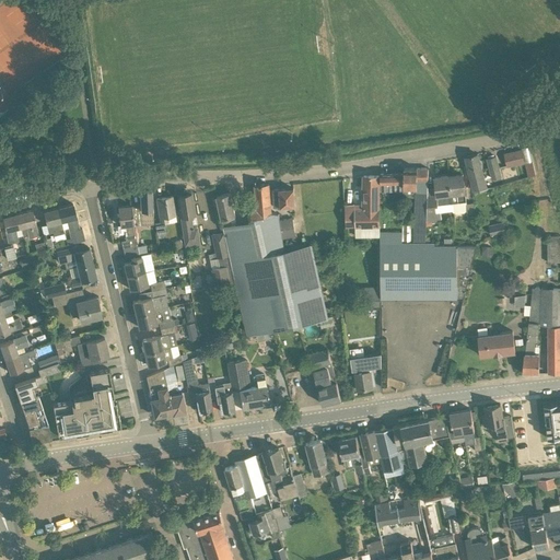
[(504,154),(508,166),(524,163),(521,150),(504,154)]
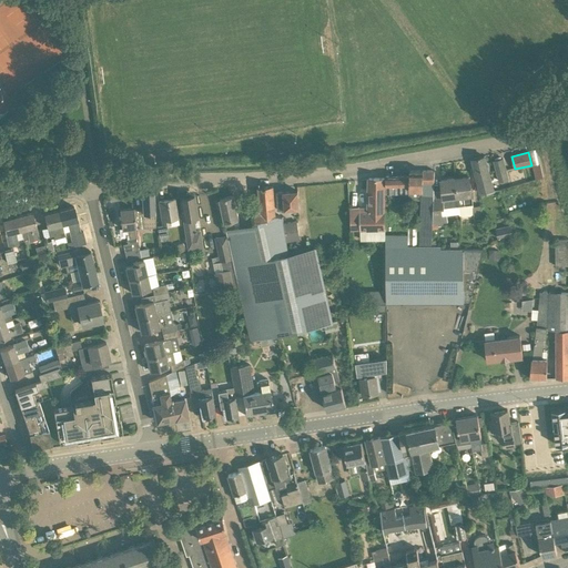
[(493,191),(484,156),(473,160),(480,193),(493,191)]
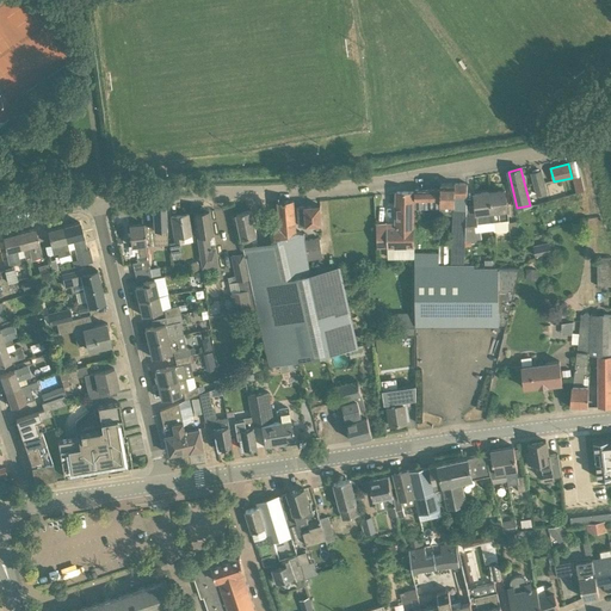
[(531,173),(536,195),(547,192),(541,171),(531,173)]
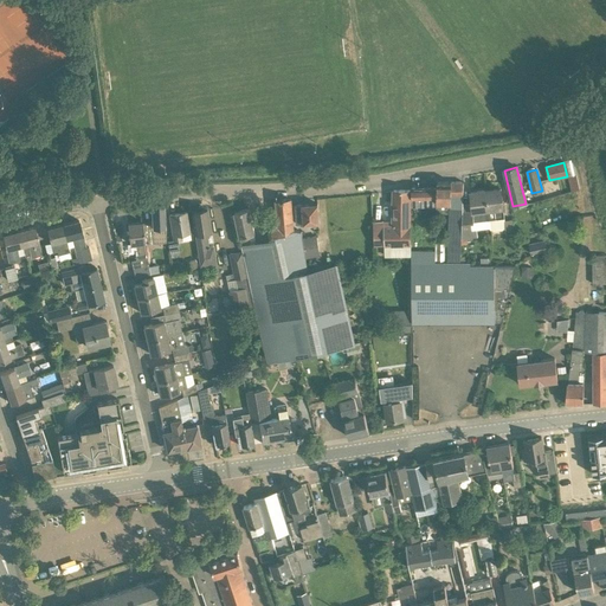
[(572,191),(580,189),(577,174),(568,176),(572,191)]
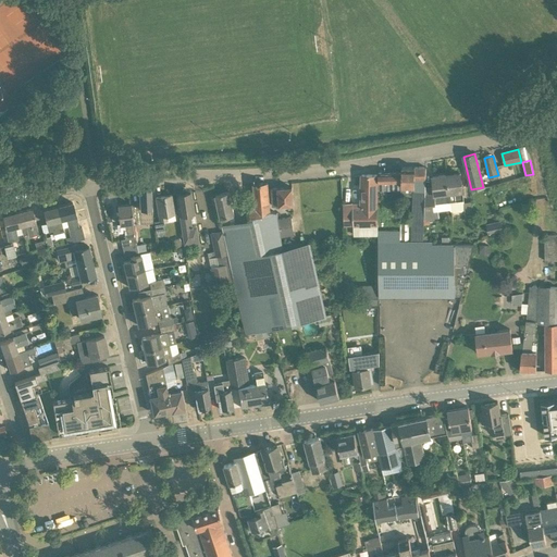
[(401,196),(413,196),(425,197),(425,187),(426,168),(401,166),(401,172),(401,182),(401,187),(401,196)]
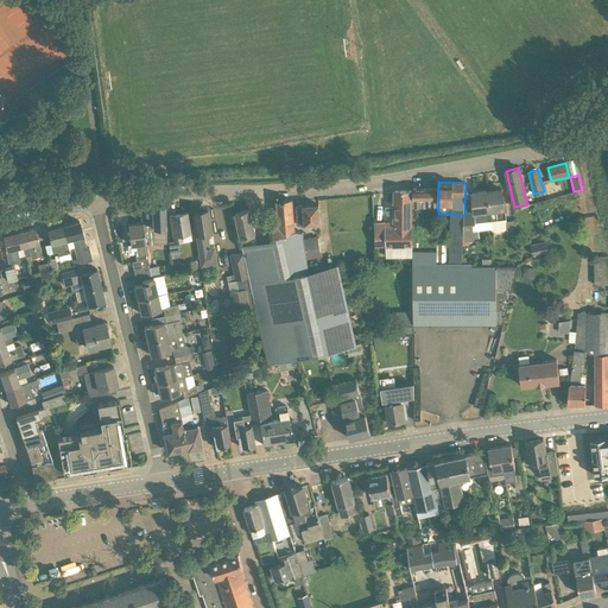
[(438,188),(412,189),(413,198),(438,198),(438,188)]
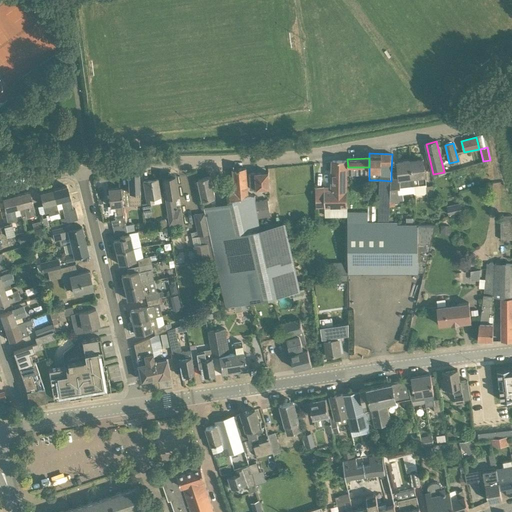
[(423,159),(410,160),(414,192),(418,194),(426,193),(427,193),(426,186),(427,186),(426,184),(423,159)]
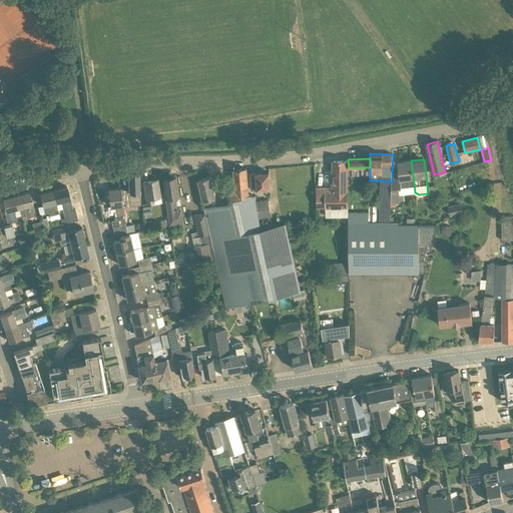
[(347,160),(334,160),(333,187),(316,188),(317,207),(325,207),(348,207),(348,190),(347,160)]
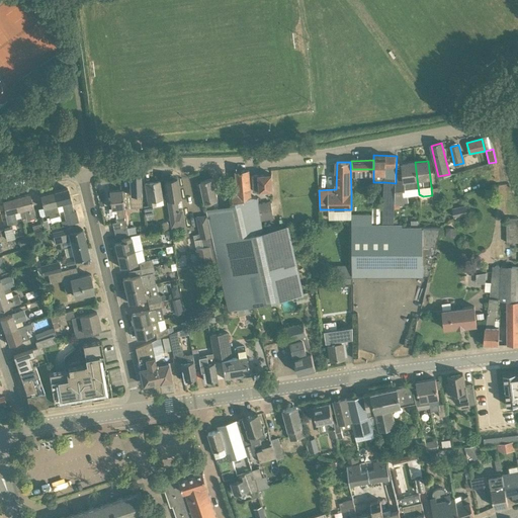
[(419,194),(415,162),(402,164),(403,173),(396,174),(396,183),(395,209),(400,208),(400,204),(405,203),(403,196),(419,194)]
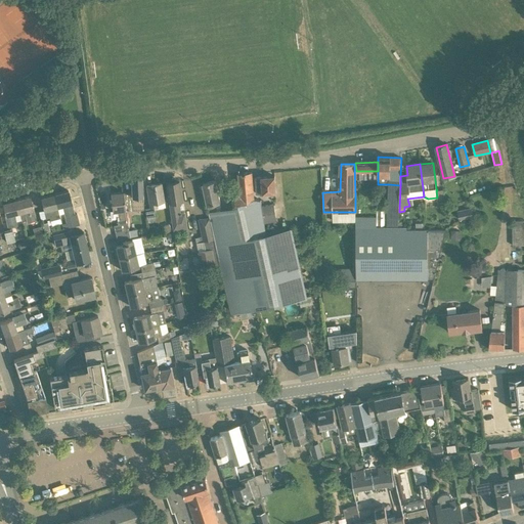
[(231,198),(232,206),(260,200),(253,199),(252,172),(238,173),(239,195),(231,198)]
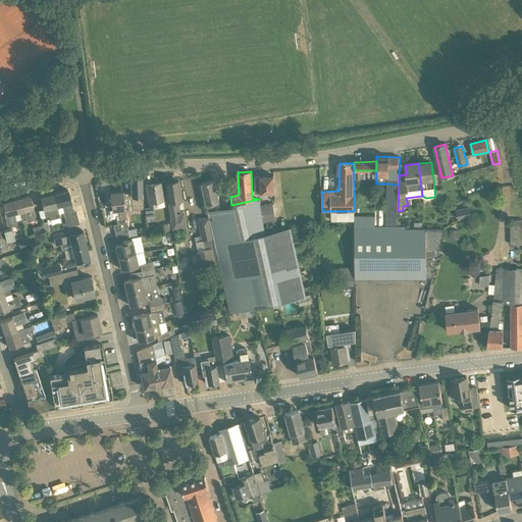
[(143,207),(141,174),(141,173),(141,172),(129,173),(131,191),(123,192),(122,192),(124,203),(129,203),(129,208),(143,207)]
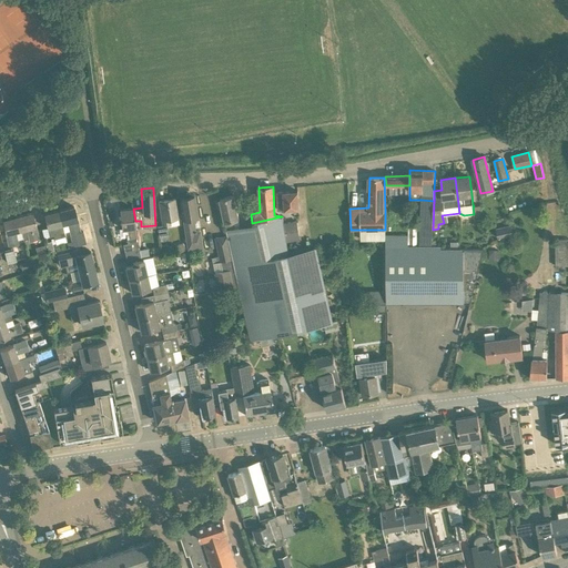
[(284,210),(298,209),(297,191),(277,192),(279,209),(284,209),(284,210)]
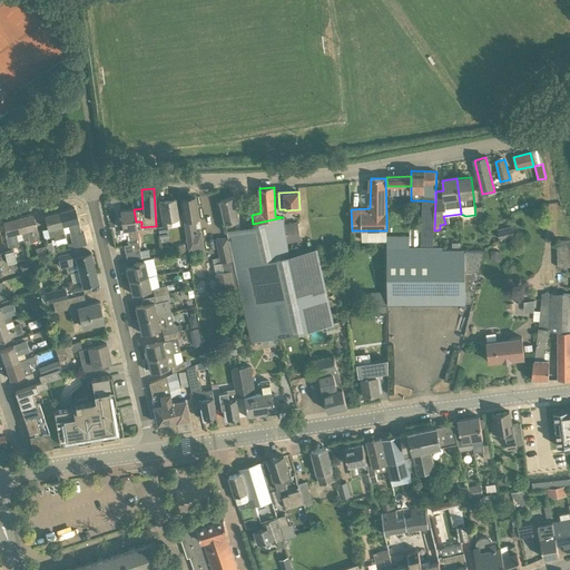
[(193,218),(198,218),(195,196),(179,199),(188,252),(203,249),(200,233),(195,233),(193,218)]
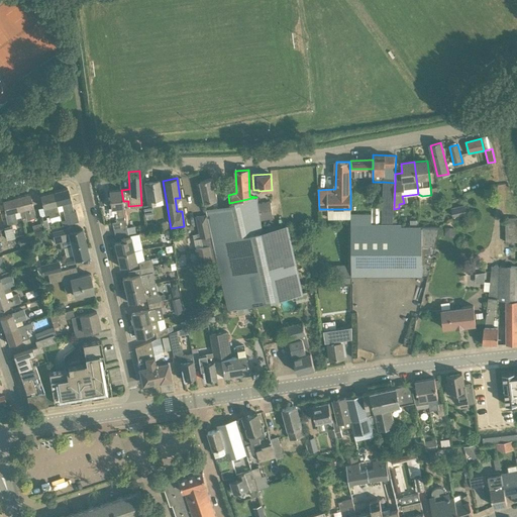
[(200,181),(206,209),(214,207),(212,201),(217,200),(213,178),(200,181)]
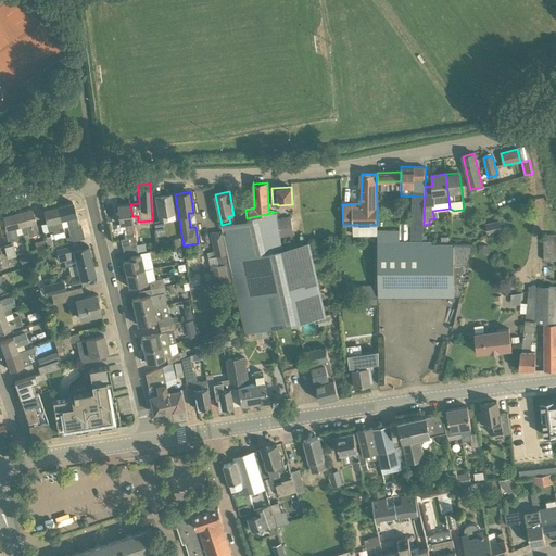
[(166,215),(174,214),(172,194),(155,198),(160,220),(154,222),(156,232),(164,231),(163,220),(166,220),(166,215)]
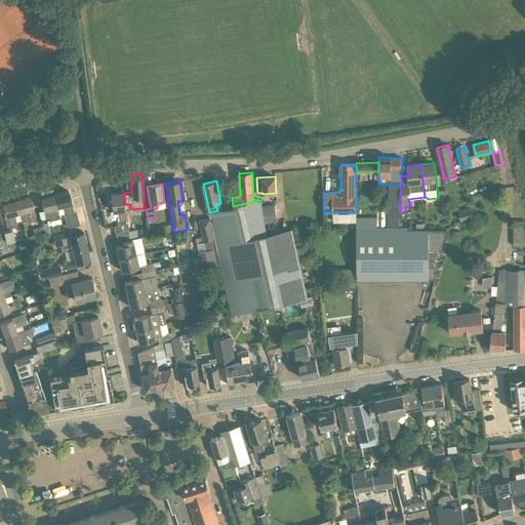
[(377,210),(377,217),(377,227),(399,227),(400,217),(400,212),(401,186),(390,185),(388,210),(377,210)]
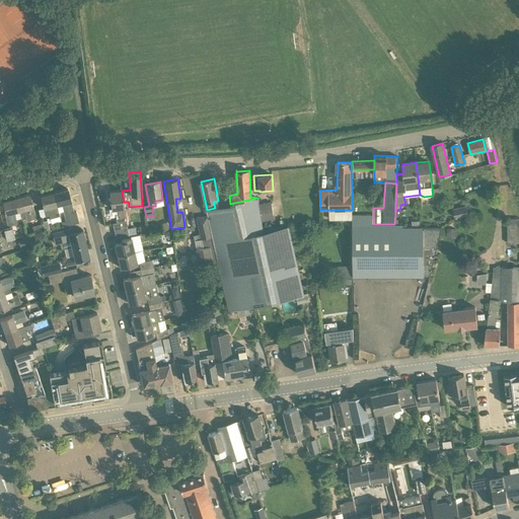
[(54,193),(59,212),(63,211),(67,226),(78,223),(75,212),(73,212),(68,189),(54,193)]
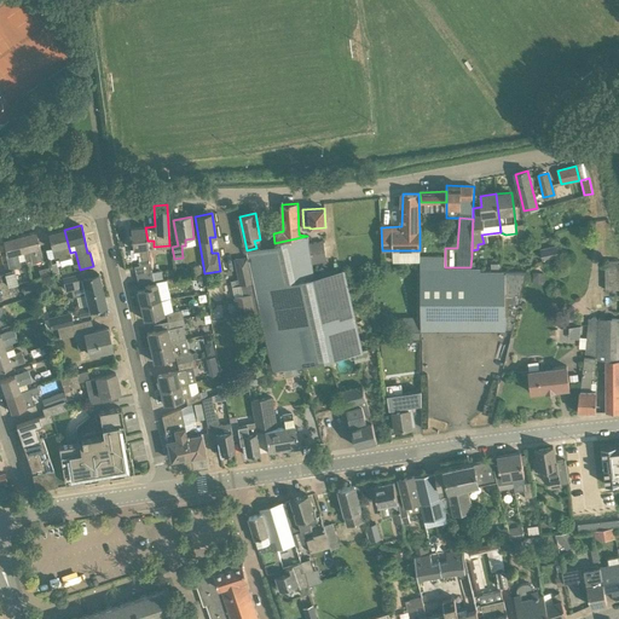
[(136,275),(151,271),(149,250),(148,250),(145,227),(131,229),(133,249),(138,248),(139,255),(138,255),(139,265),(134,266),(136,275)]
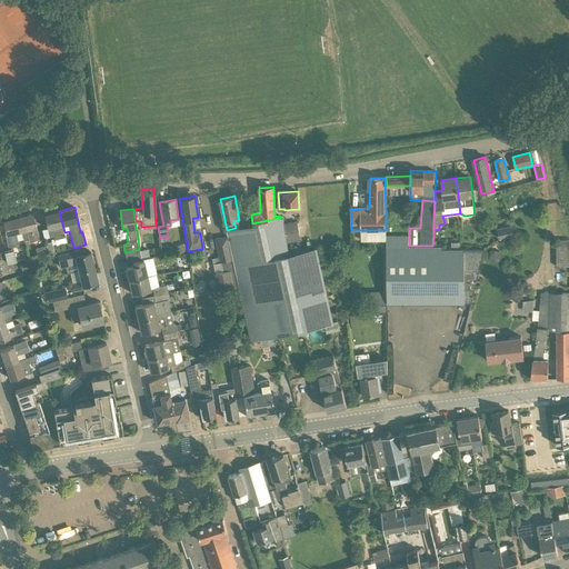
[(66,237),(65,232),(59,211),(43,215),(50,237),(53,236),(55,239),(66,237)]
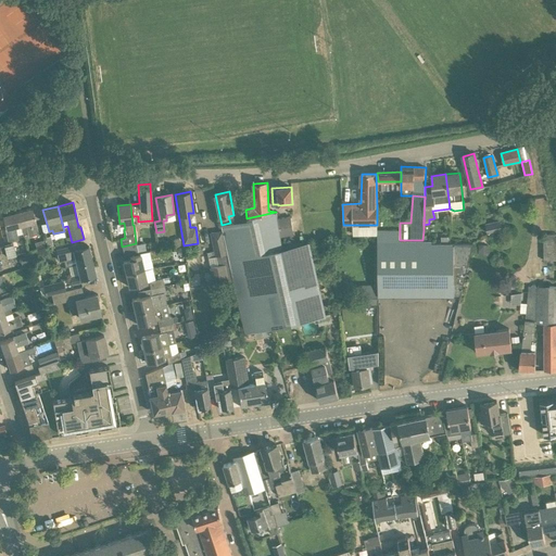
[(23,234),(27,232),(28,237),(39,235),(32,209),(17,212),(23,234)]
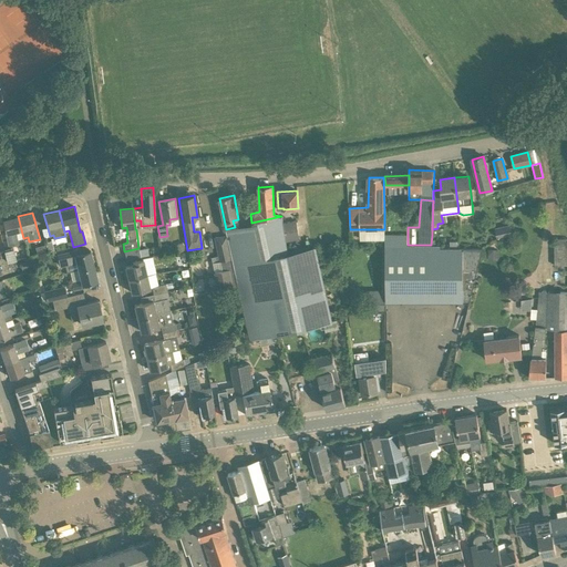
[(18,239),(23,238),(18,216),(2,220),(9,246),(19,244),(18,239)]
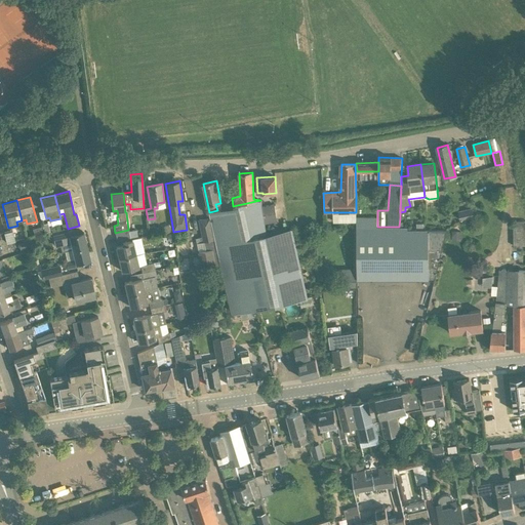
[(233,206),(221,209),(217,210),(209,212),(210,218),(220,265),(232,314),(240,313),(247,311),(307,297),(291,229),(267,234),(265,224),(261,206),(260,200),(233,206)]
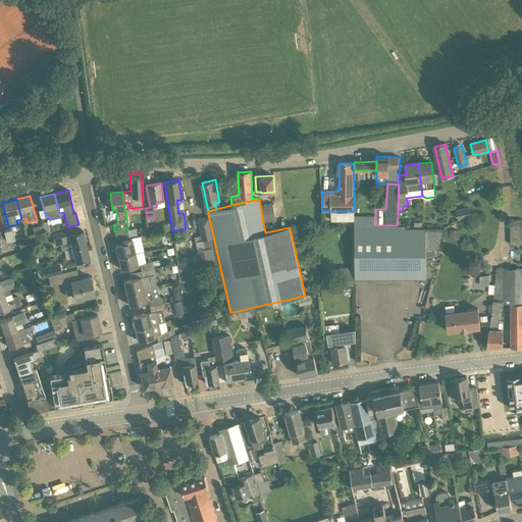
[(273,203),(260,205),(263,222),(275,220),(273,203)]
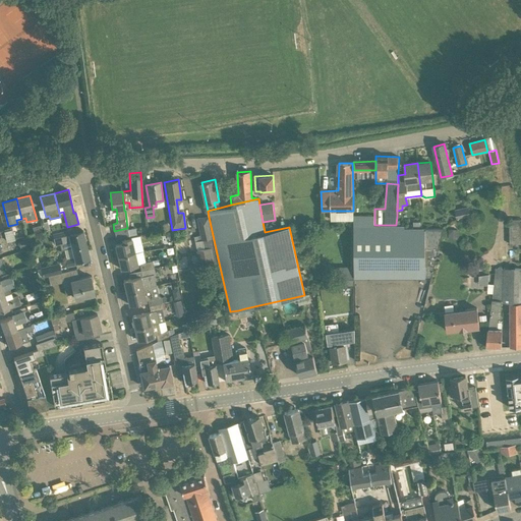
[(467,207),(455,210),(457,218),(469,216),(467,207)]
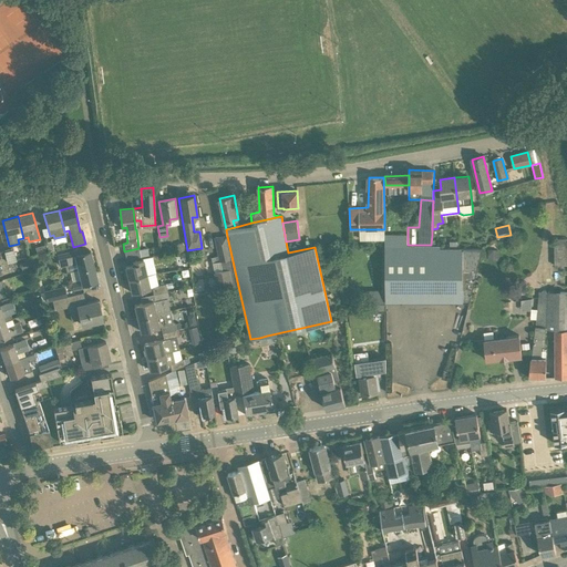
[(384,235),(385,302),(470,302),(483,248),(456,248),(450,248),(441,248),(441,246),(431,245),(408,245),(408,235),(384,235)]
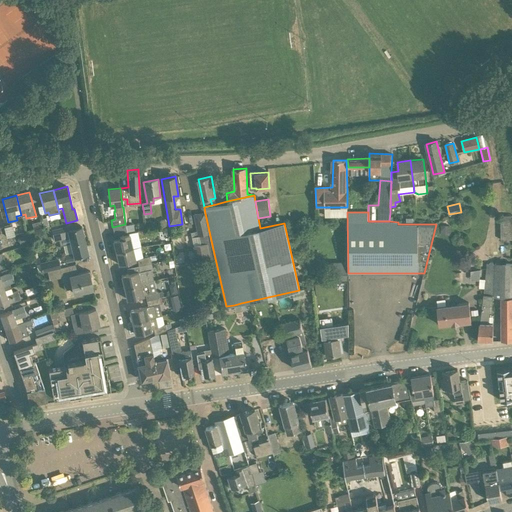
[(199,235),(201,244),(193,246),(197,262),(211,259),(215,258),(205,213),(195,215),(199,235)]
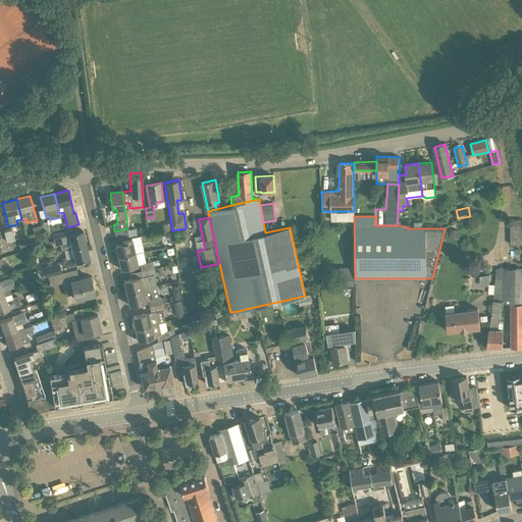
[(521,219),(510,220),(510,245),(521,244),(521,219)]
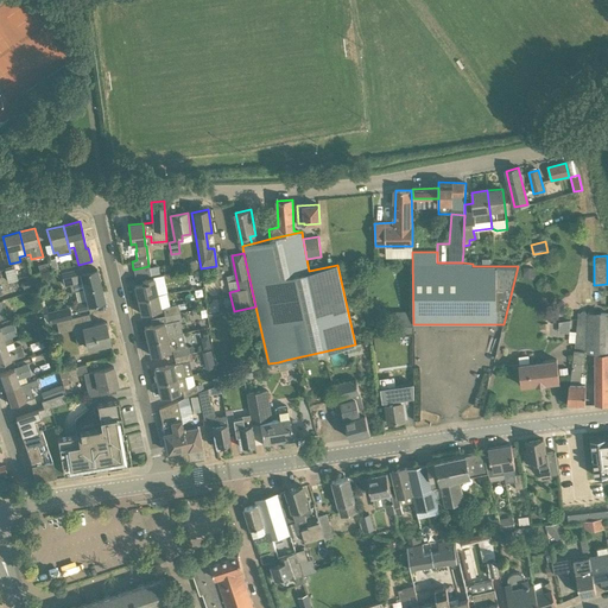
[(184,265),(188,271),(198,266),(195,259),(184,265)]
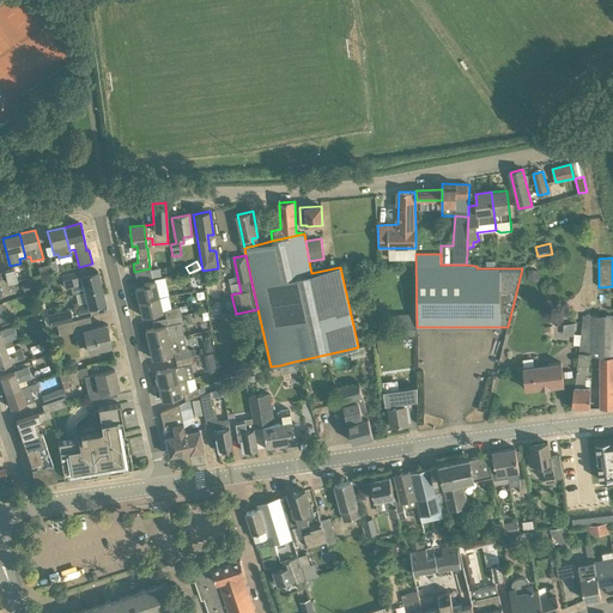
[(7,283),(17,281),(14,268),(4,271),(7,283)]
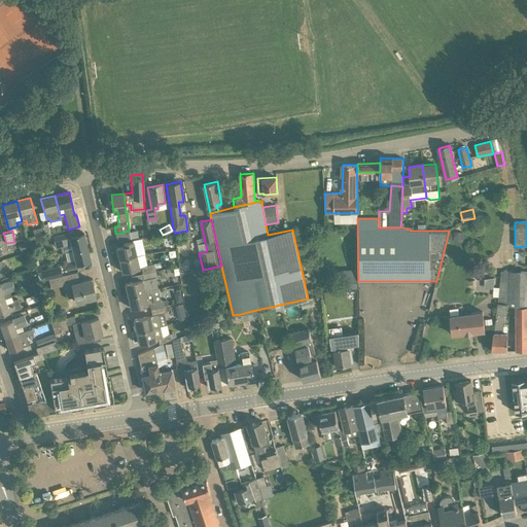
[(71,243),(73,250),(86,247),(83,234),(79,235),(78,231),(77,231),(78,232),(54,237),(56,247),(71,243)]
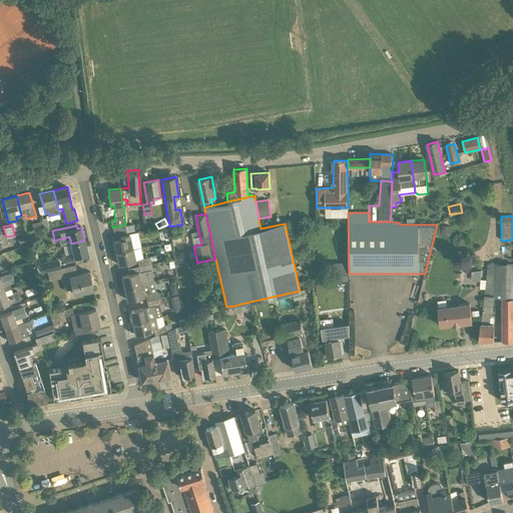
[(127,235),(125,224),(112,227),(115,237),(127,235)]
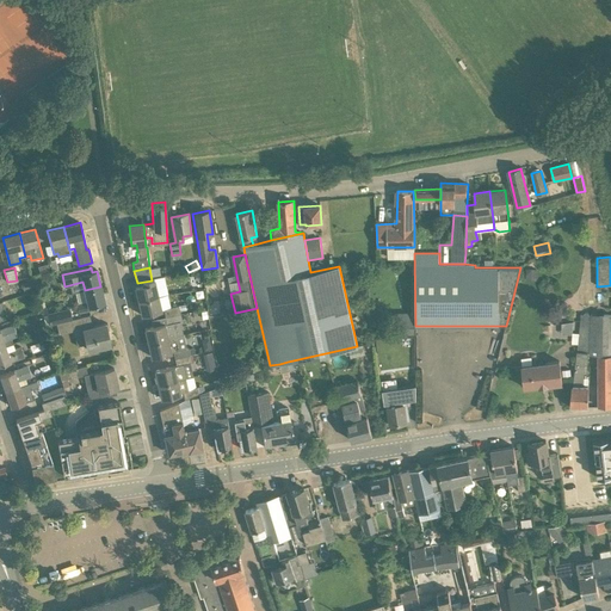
[(536,281),(536,270),(525,270),(525,281),(536,281)]
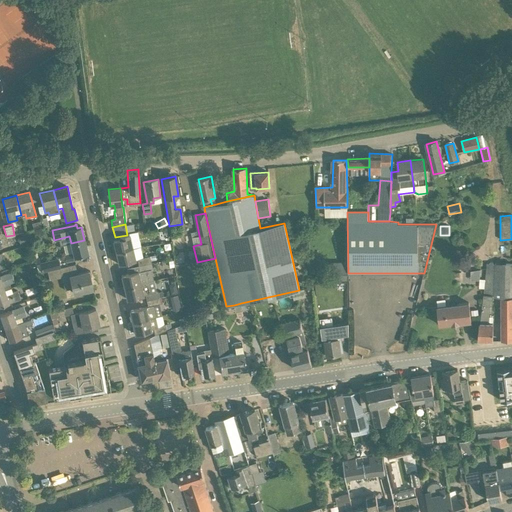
[(317,235),(316,227),(308,228),(309,236),(317,235)]
